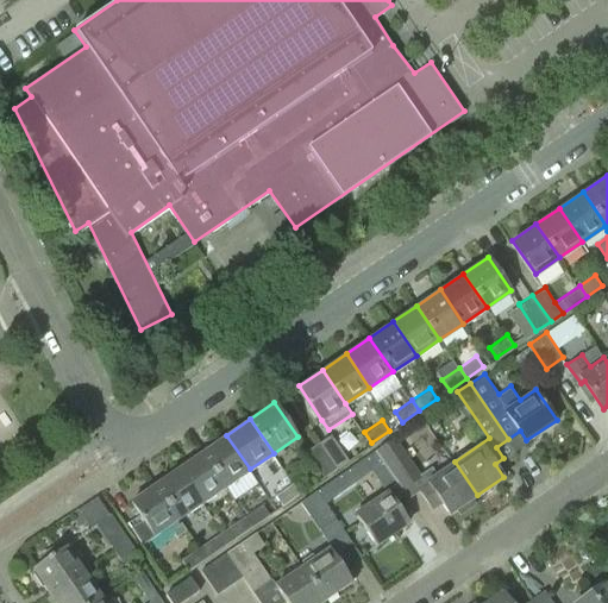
[(331,432),(319,440),(337,466),(350,458),(331,432)]
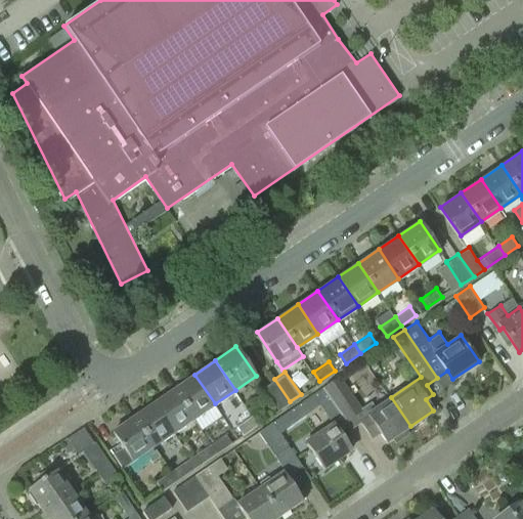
[(194,375),(175,388),(194,418),(215,403),(194,375)]
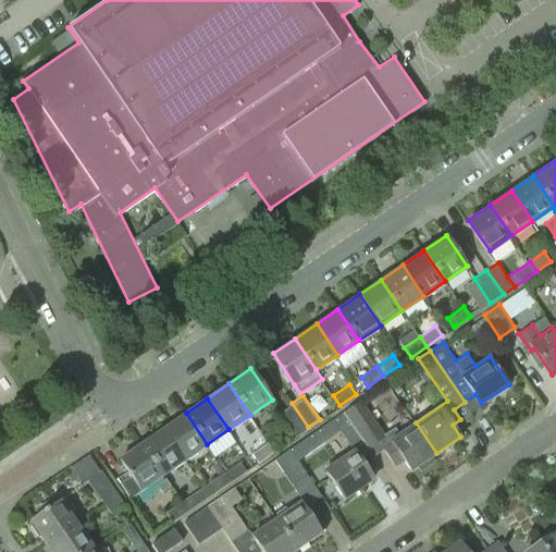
[(416,422),(399,433),(395,427),(384,433),(360,399),(344,409),(361,436),(368,445),(380,438),(383,444),(396,463),(404,457),(412,469),(419,465),(421,468),(434,460),(432,455),(436,453),(416,422)]
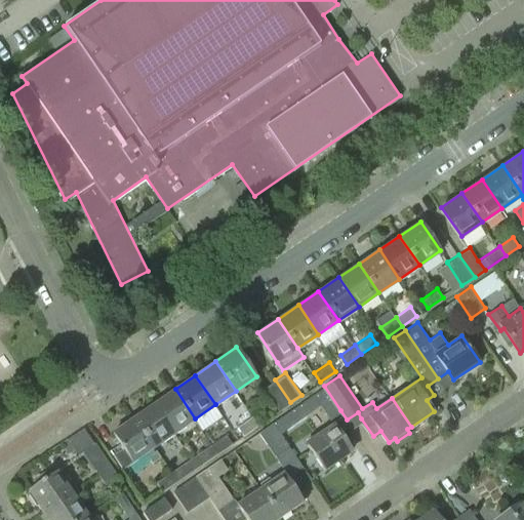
[(290,402),(275,380),(264,388),(279,410),(290,402)]
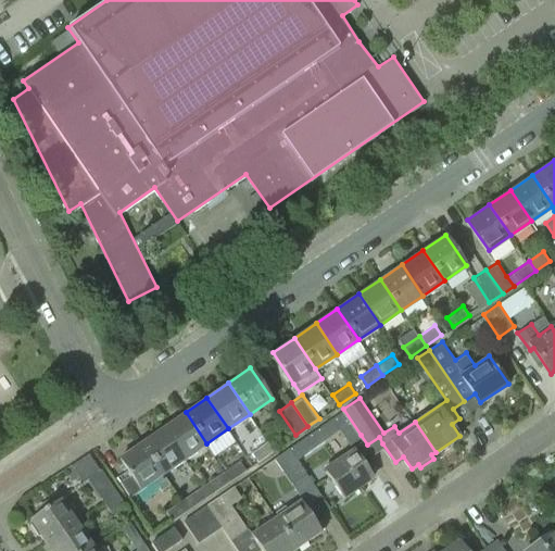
[(343,409),(289,446),(297,458),(339,428),(350,443),(361,435),(343,409)]
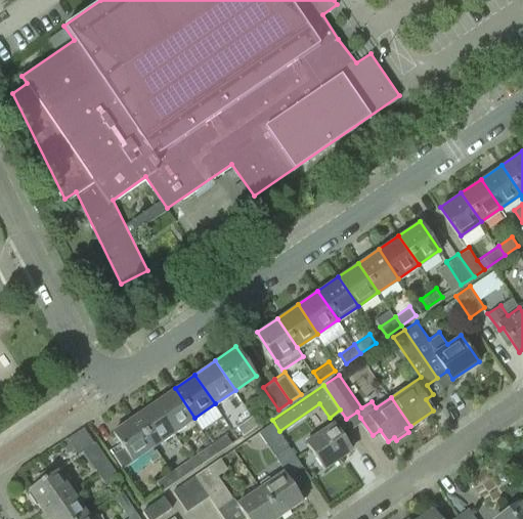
[(175,388),(155,402),(174,431),(194,418),(175,388)]
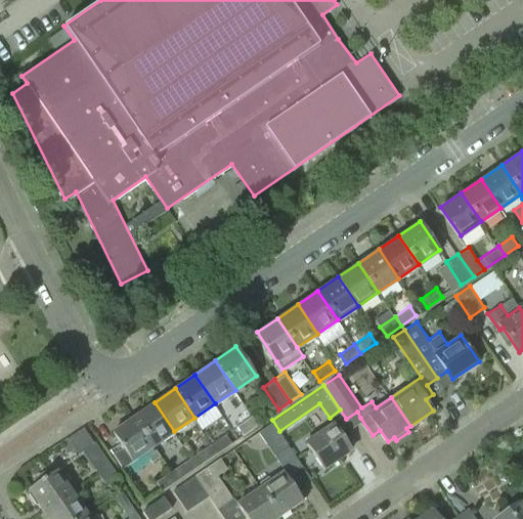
[(155,402),(134,416),(155,445),(174,431),(155,402)]
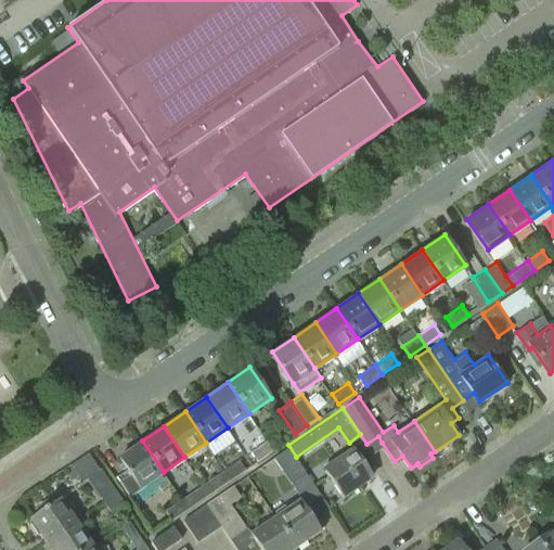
[(250,450),(258,460),(273,448),(267,438),(250,450)]
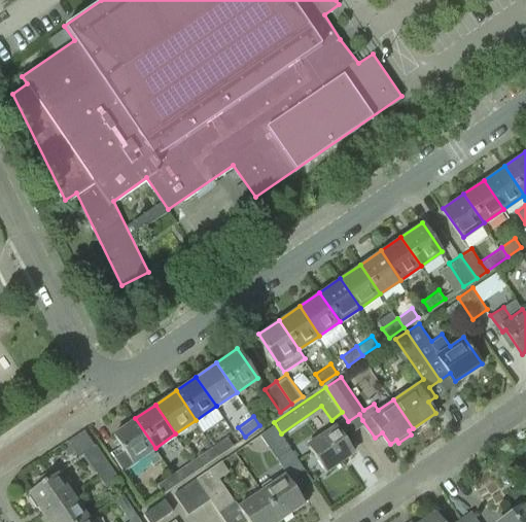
[(155,448),(135,418),(114,432),(125,447),(113,454),(124,470),(155,448)]
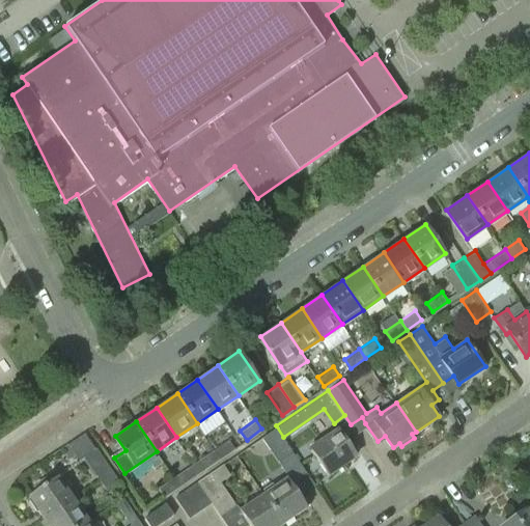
[(283,437),(276,425),(261,436),(278,459),(269,465),(276,474),(284,469),(289,476),(263,493),(283,522),(307,505),(306,504),(310,502),(295,478),(306,470),(283,437)]
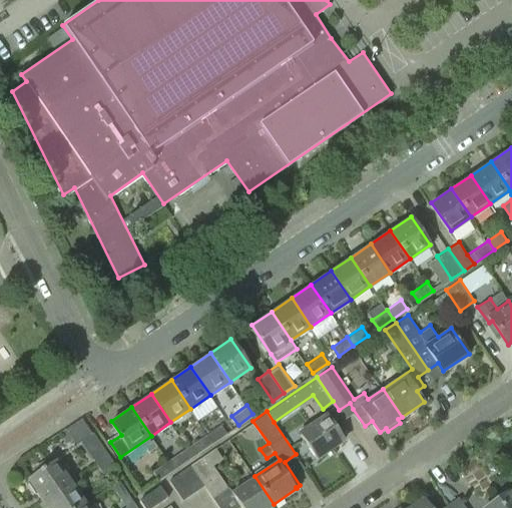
[(317,456),(343,438),(327,415),(301,432),(317,456)]
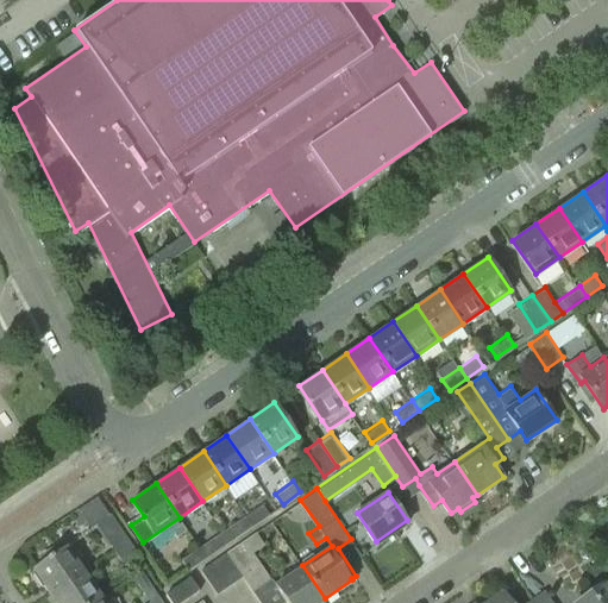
[(245,514),(252,525),(270,513),(262,502),(245,514)]
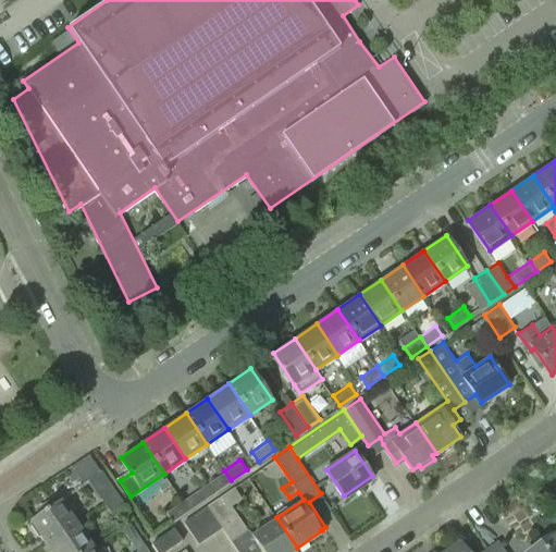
[(66,469),(73,478),(79,474),(73,465),(66,469)]
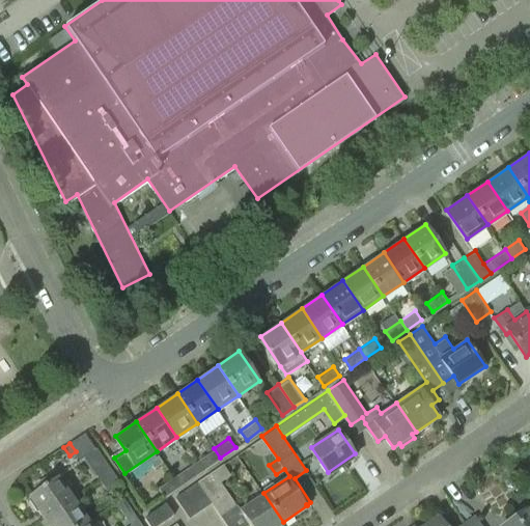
[(101,479),(113,470),(98,446),(84,454),(101,479)]
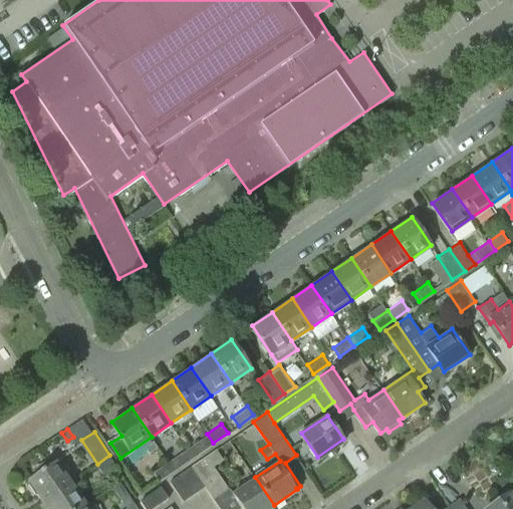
[(213,443),(207,434),(193,443),(199,452),(213,443)]
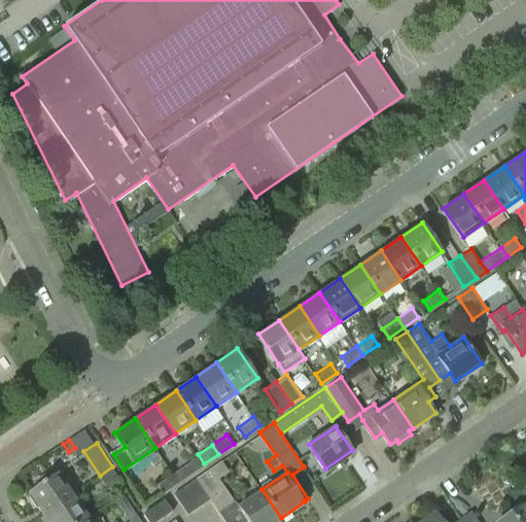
[(221,458),(196,476),(209,497),(218,511),(235,499),(218,476),(229,470),(221,458)]
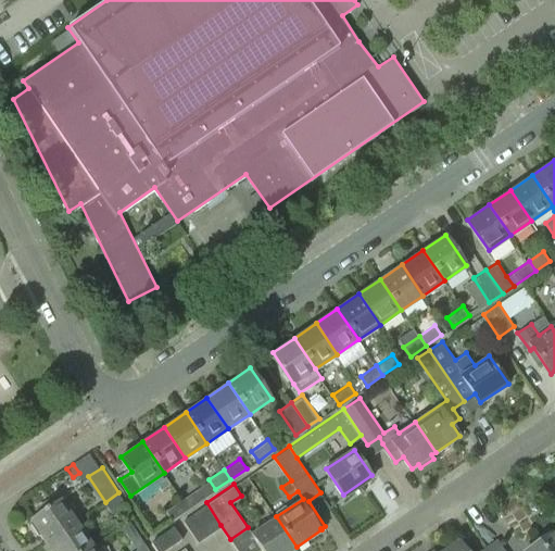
[(197,488),(181,499),(188,509),(203,498),(197,488)]
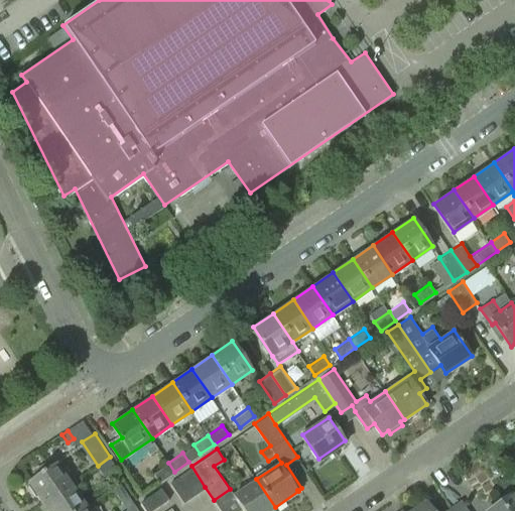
[(36,468),(39,473),(28,481),(43,503),(72,483),(56,462),(55,462),(51,457),(36,468)]
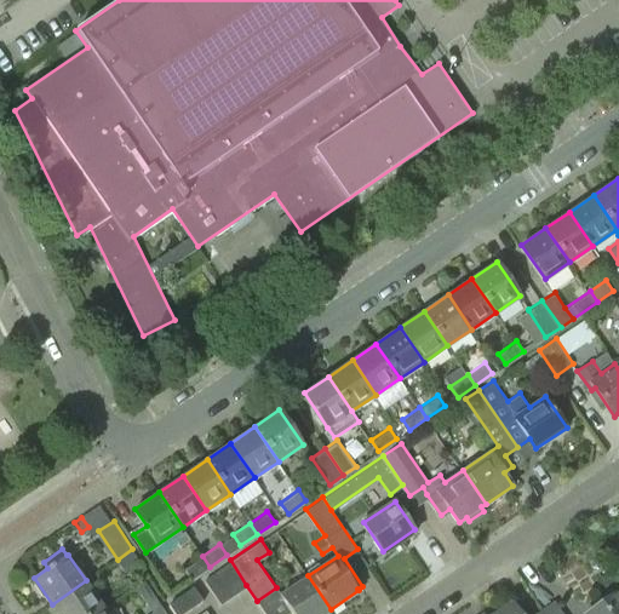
[(139,560),(132,549),(118,560),(125,569),(139,560)]
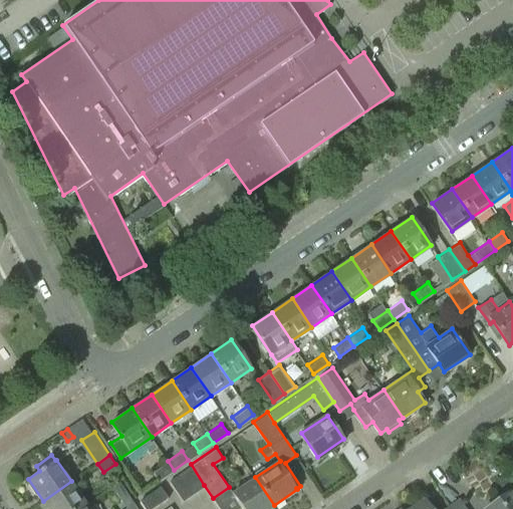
[(174,470),(168,461),(153,471),(160,480),(174,470)]
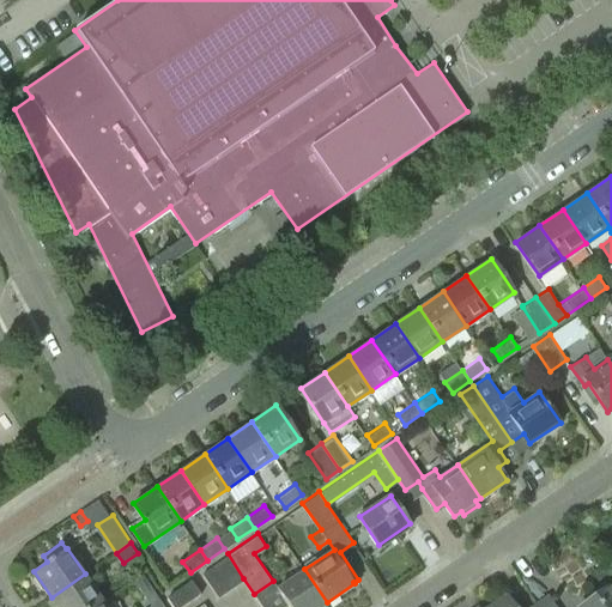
[(228,553),(214,563),(231,587),(243,578),(228,553)]
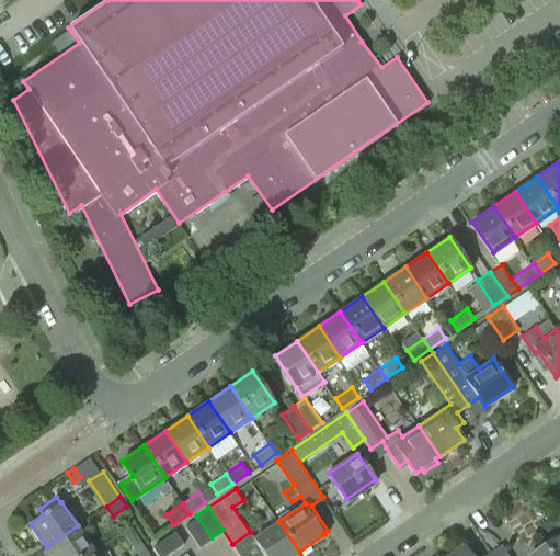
[(212,537),(196,515),(184,523),(200,545),(212,537)]
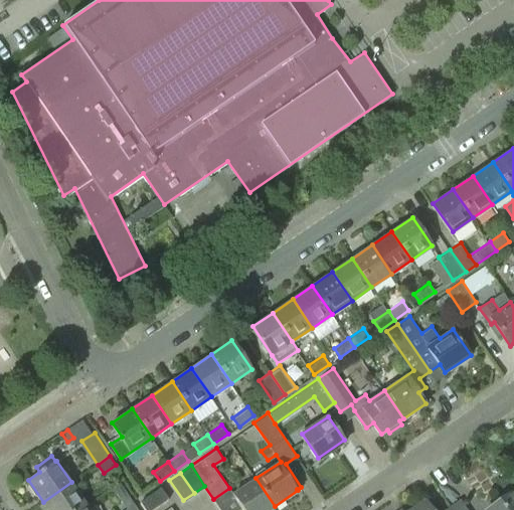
[(268,509),(275,506),(255,478),(232,494),(243,509),(268,509)]
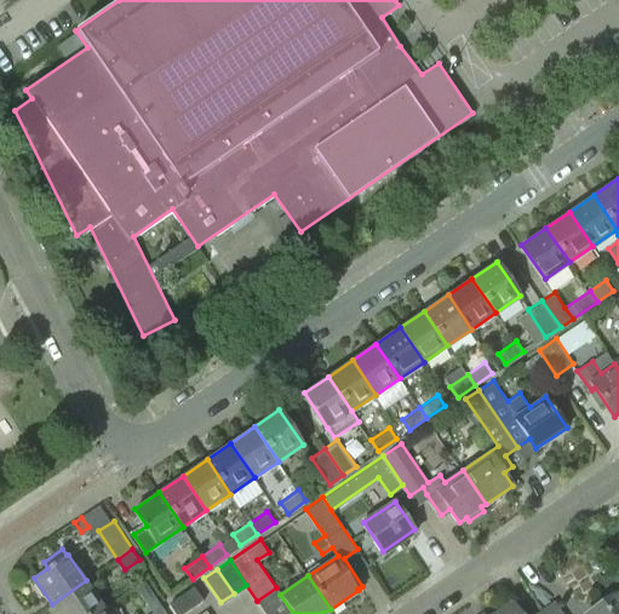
[(153,610),(162,604),(145,578),(135,585),(153,610)]
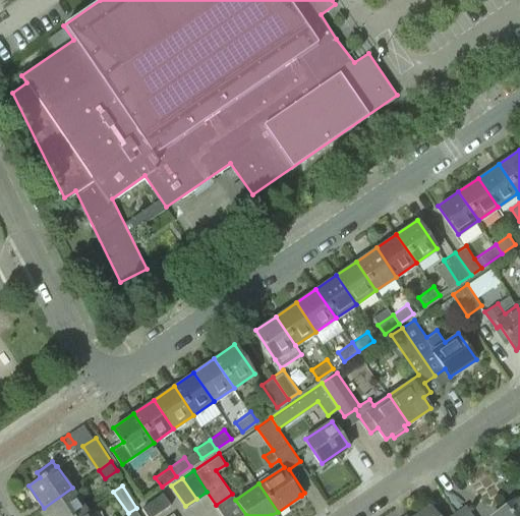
[(72,488),(44,508),(49,515),(77,515),(87,510),(72,488)]
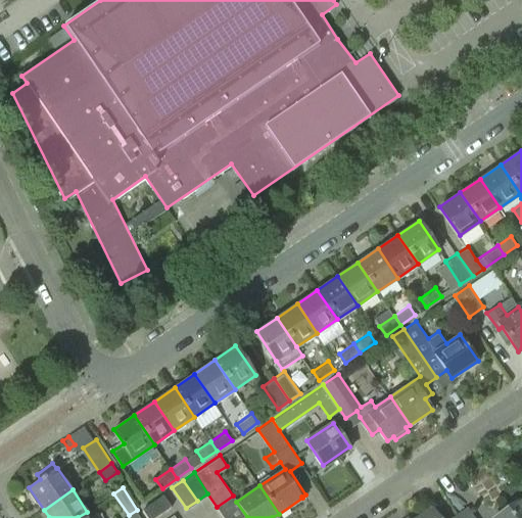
[(152,517),(172,505),(163,493),(142,509),(148,517),(152,517)]
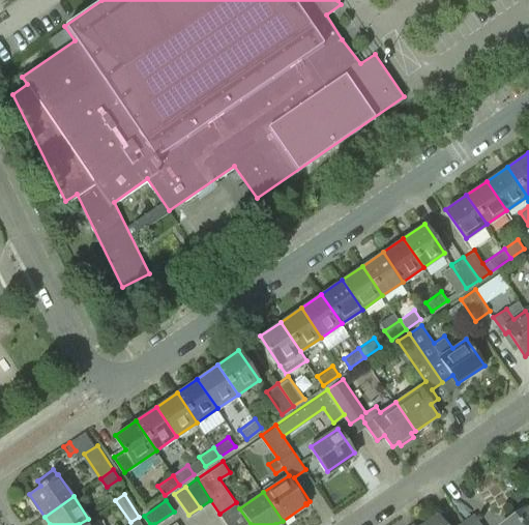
[(528,504),(510,517),(501,524),(528,524),(528,504)]
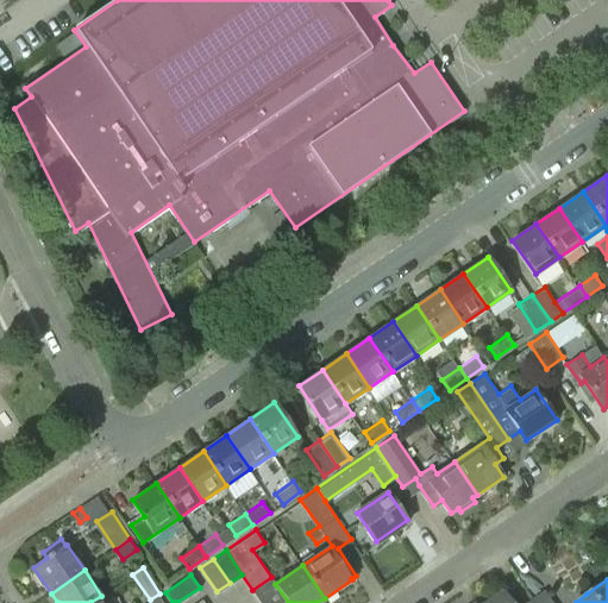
[(537,602),(555,602),(544,588),(532,596),(537,602)]
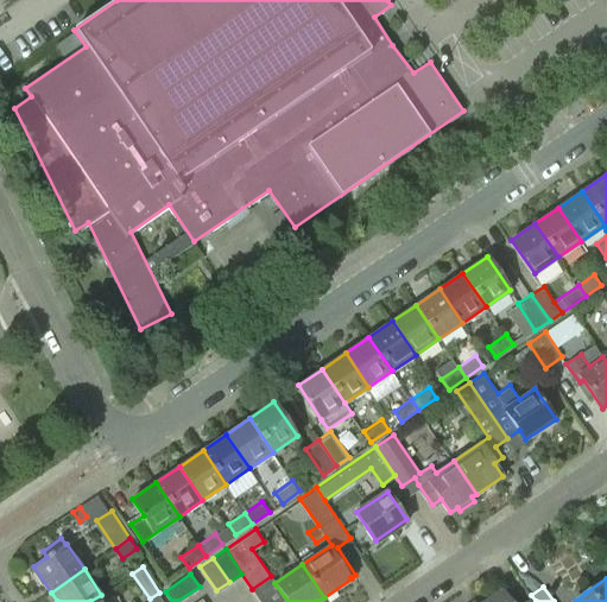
[(536,601),(531,595),(520,601),(511,601),(503,589),(482,601),(536,601)]
